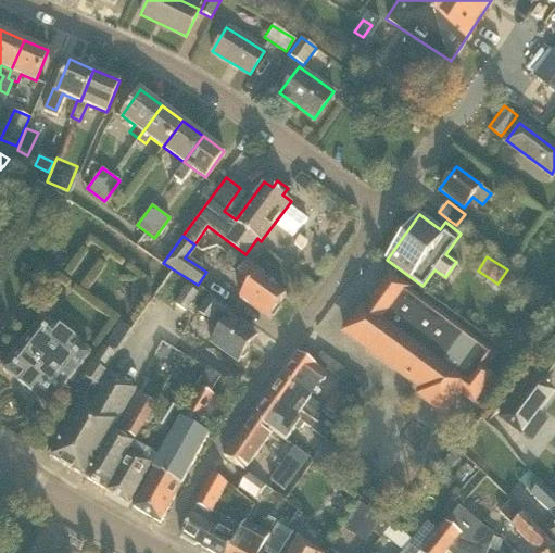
[(270,318),(273,315),(279,306),(278,305),(286,294),(262,277),(265,274),(247,260),(239,273),(252,280),(242,297),(270,318)]
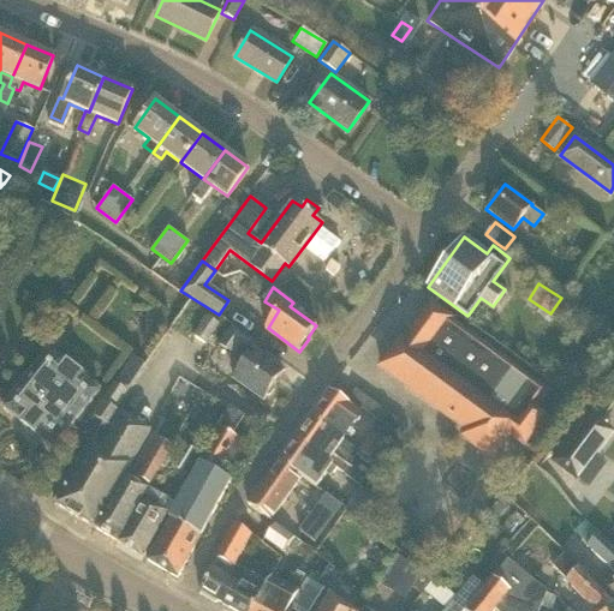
[(404,340),(401,339),(381,366),(468,430),(464,436),(492,456),(508,432),(523,443),(544,414),(531,406),(543,388),(449,318),(430,304),(404,340)]
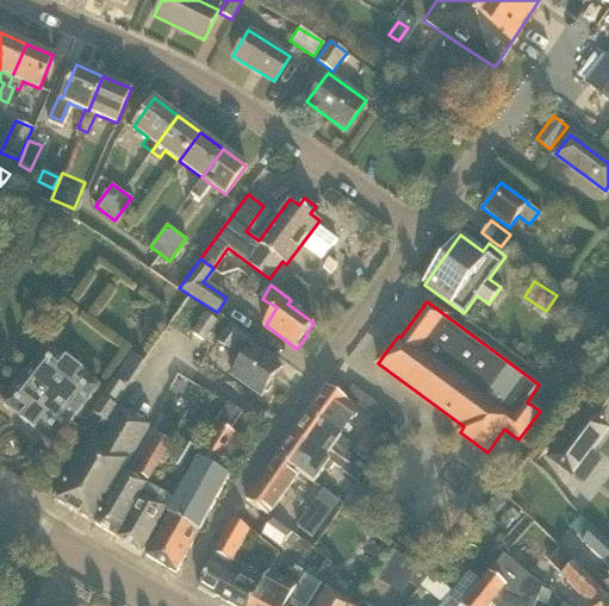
[(144,328),(162,326),(161,307),(143,308),(144,328)]
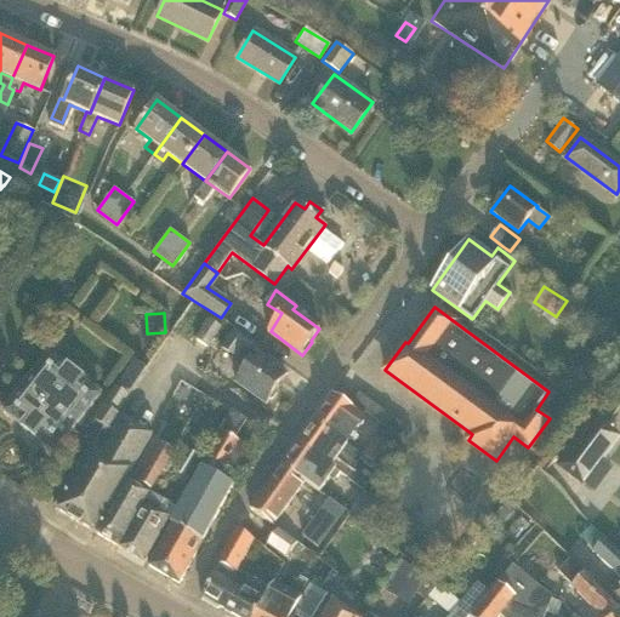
[(208,346),(220,327),(206,318),(194,337),(208,346)]
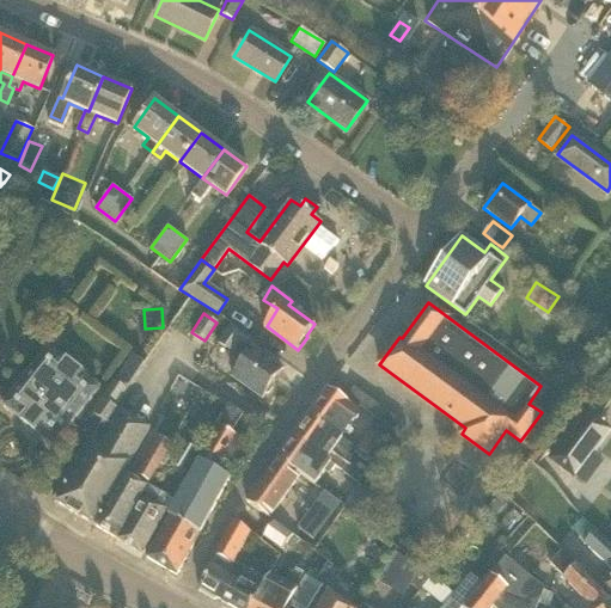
[(266,392),(269,392),(273,386),(272,382),(281,369),(251,348),(250,350),(245,347),(252,336),(251,336),(231,323),(218,341),(234,352),(231,356),(240,363),(232,375),(262,397),(266,392)]
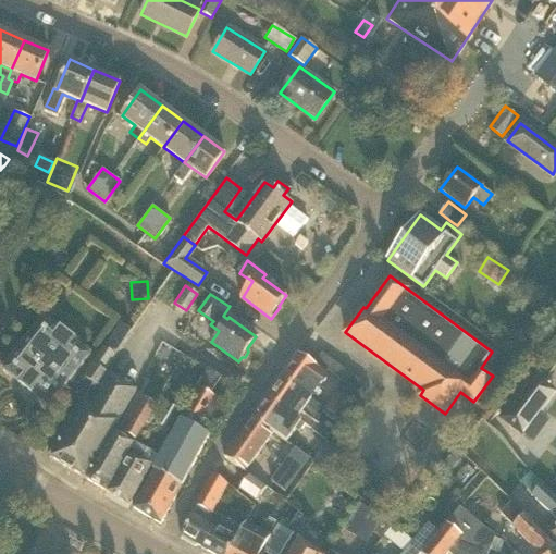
[(59,330),(44,318),(2,369),(49,405),(89,354),(74,342),(75,340),(60,328),(59,330)]
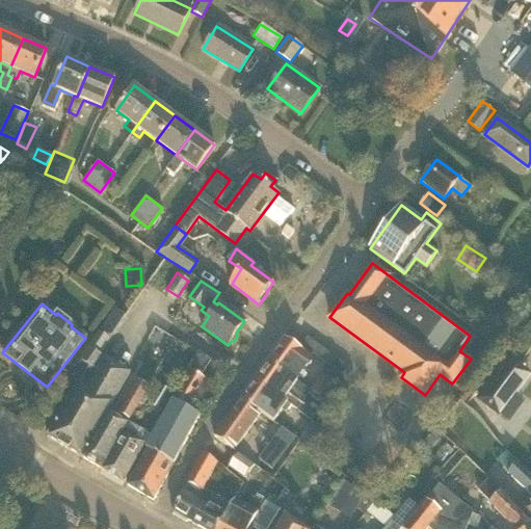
[(99,352),(109,337),(108,336),(127,309),(121,305),(110,320),(107,318),(99,329),(79,360),(90,366),(80,382),(79,382),(49,434),(48,434),(47,435),(80,455),(130,371),(105,356),(99,352)]
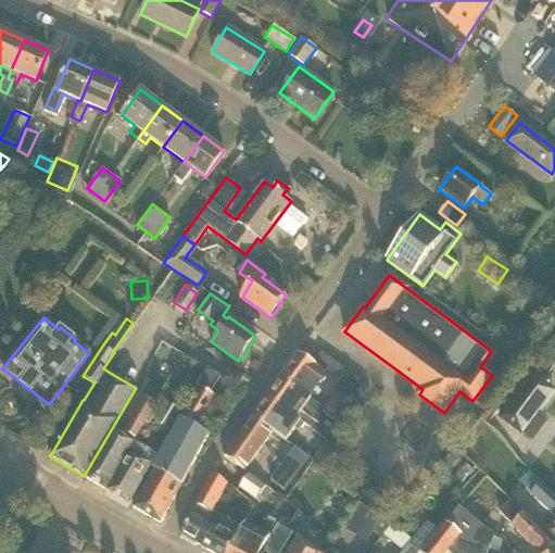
[(279,375),(300,390),(317,366),(297,351),(279,375)]
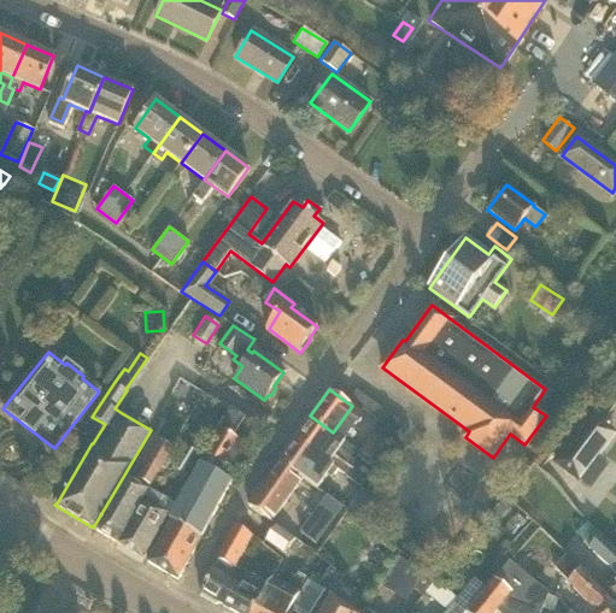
[(220,434),(200,463),(210,469),(212,464),(221,467),(239,438),(233,435),(245,417),(230,407),(215,431),(220,434)]
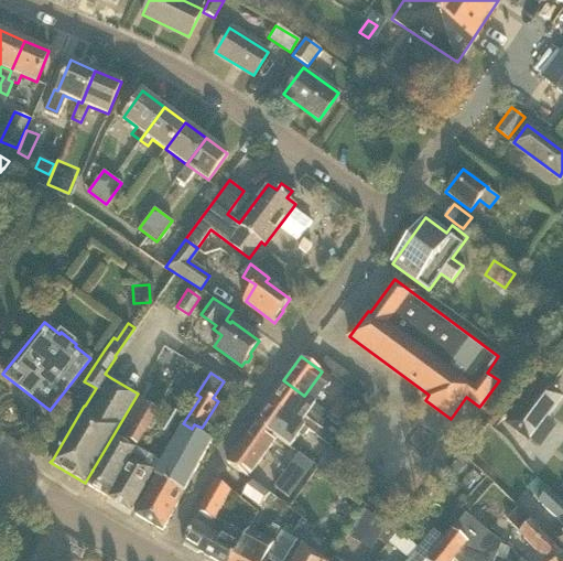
[(562,397),(562,394),(538,376),(504,422),(530,442),(562,397)]
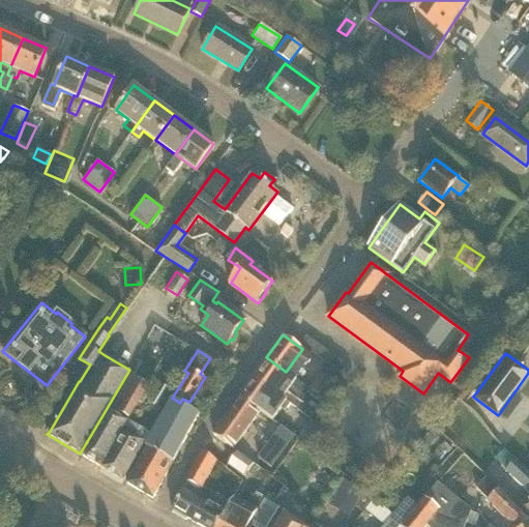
[(290,404),(294,399),(286,392),(296,379),(286,372),(266,357),(254,376),(290,403),(290,404)]
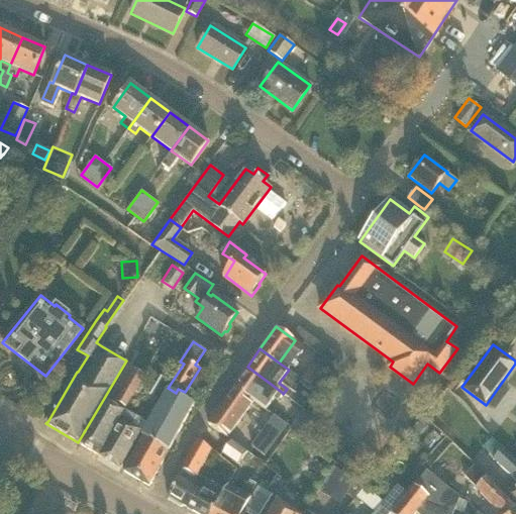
[(323,372),(312,363),(301,378),(312,387),(323,372)]
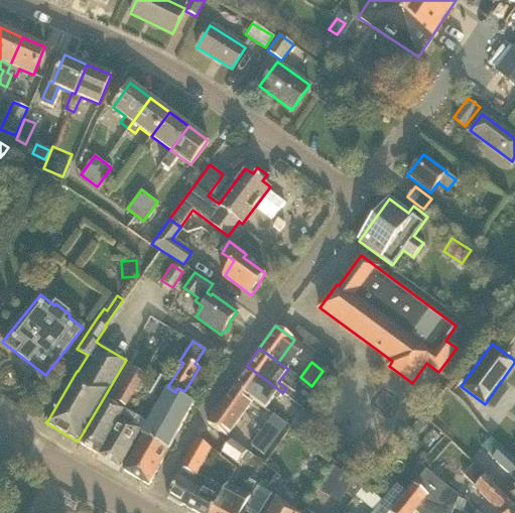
[(277,399),(282,392),(247,366),(234,385),(253,398),(253,399),(265,408),(273,396),(277,399)]
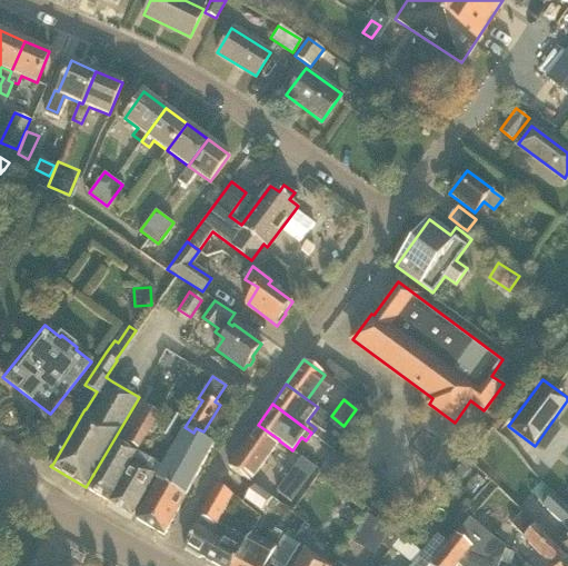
[(158,413),(147,406),(128,440),(132,444),(129,448),(115,440),(87,488),(108,500),(136,450),(158,413)]
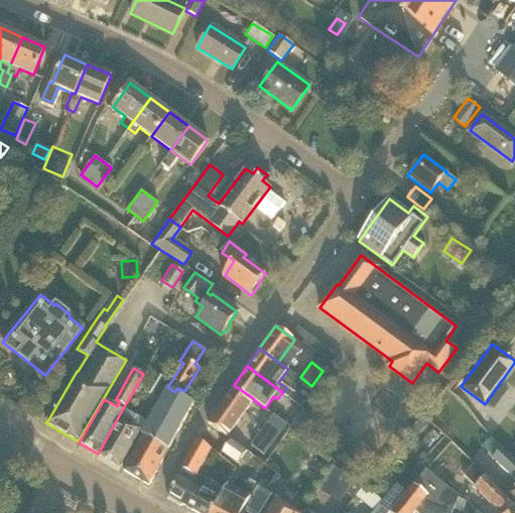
[(153,372),(143,390),(155,397),(165,379),(153,372)]
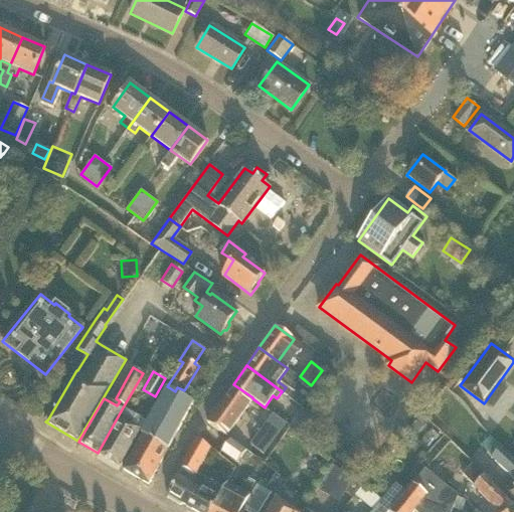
[(252,397),(233,384),(207,420),(225,435),(252,398),(252,397)]
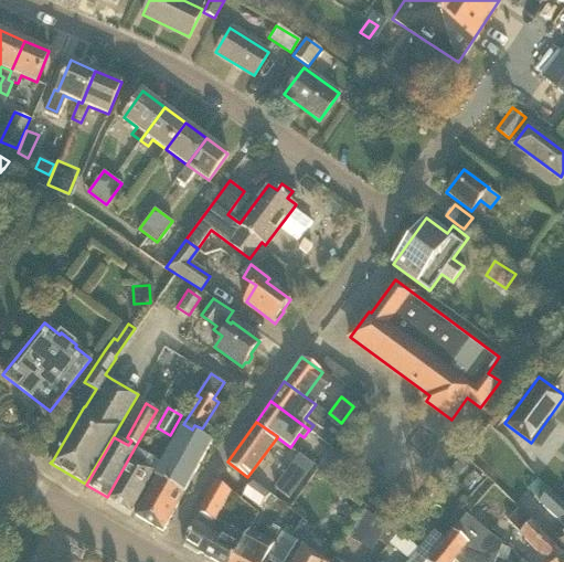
[(156,475),(156,476),(183,491),(212,441),(199,433),(202,428),(194,425),(192,430),(183,424),(166,455),(156,475)]
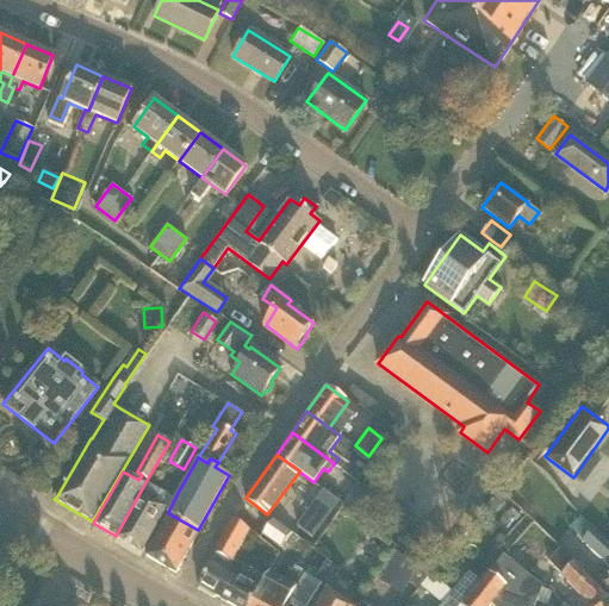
[(356,481),(367,468),(358,461),(347,475),(356,481)]
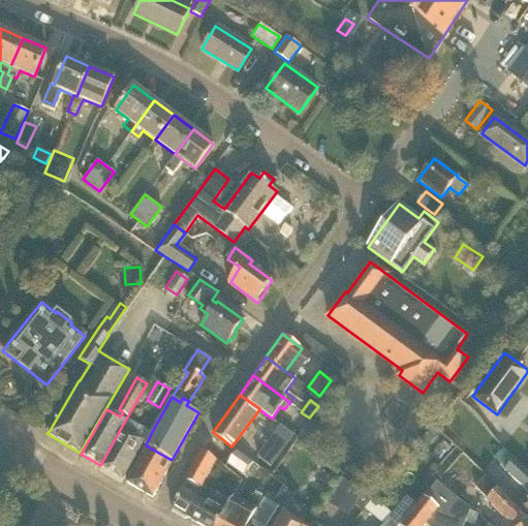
[(297,438),(303,443),(317,423),(311,418),(297,438)]
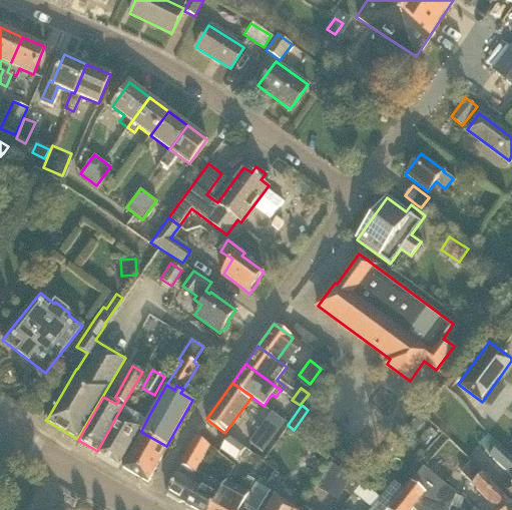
[(118,464),(119,463),(136,432),(137,425),(130,421),(135,413),(122,406),(97,451),(118,464)]
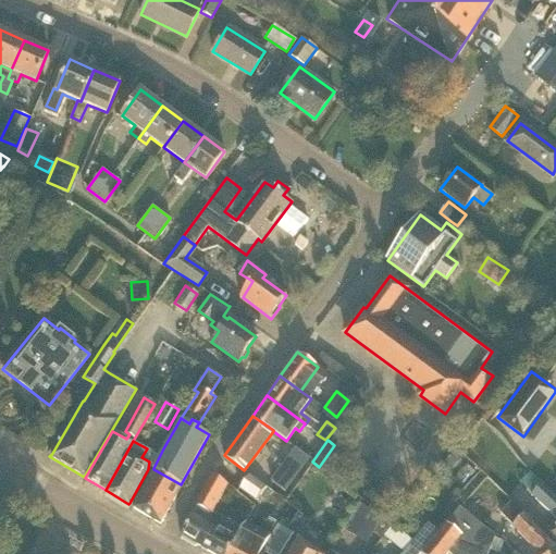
[(292,479),(273,467),(267,477),(285,489),(292,479)]
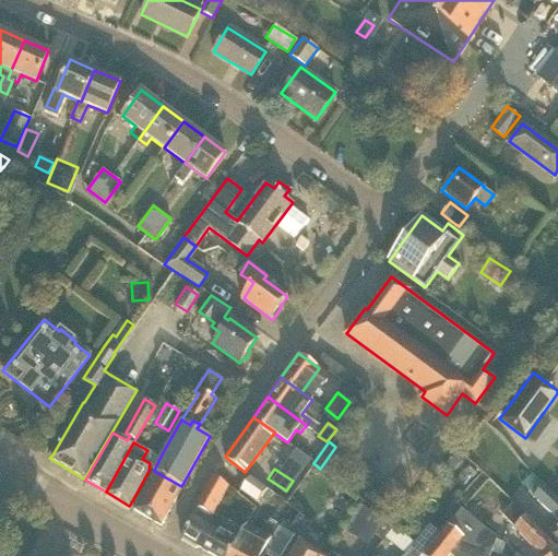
[(154,471),(133,508),(161,524),(181,486),(154,471)]
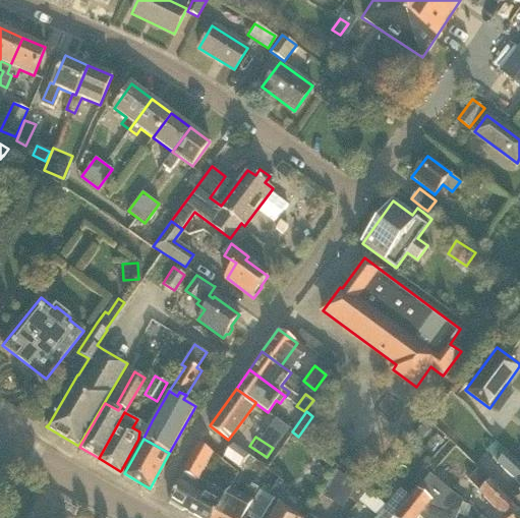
[(200,479),(200,480),(197,478),(213,452),(198,443),(183,471),(185,472),(180,480),(179,479),(170,500),(169,502),(182,509),(184,508),(201,517),(212,517),(226,494),(200,479)]
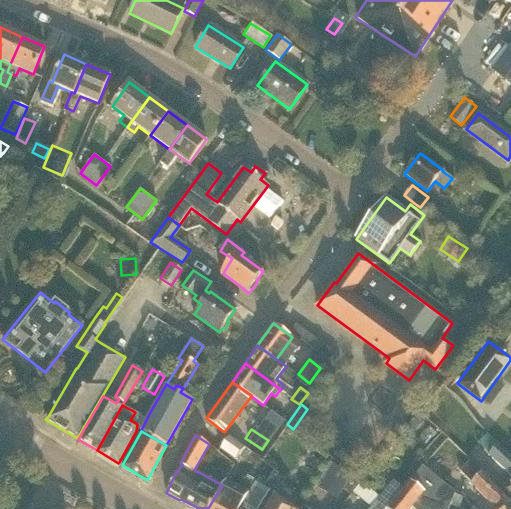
[(244,446),(228,435),(219,447),(236,458),(244,446)]
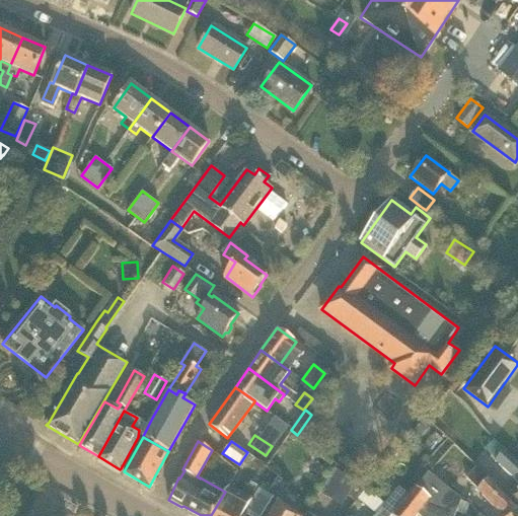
[(517,462),(512,457),(504,450),(495,460),(517,482),(517,481),(517,490),(512,497),(517,502),(517,462)]
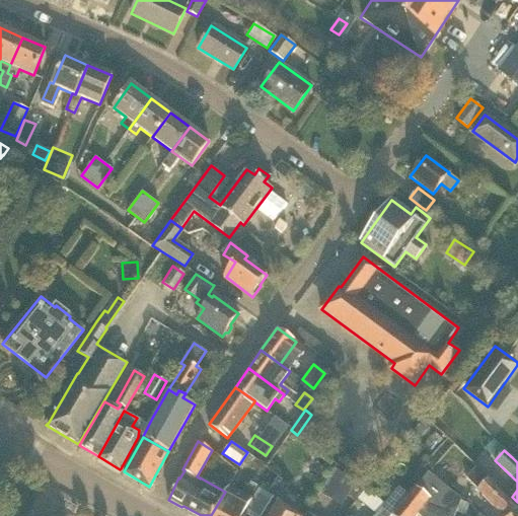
[(345,502),(358,477),(336,465),(322,490),(345,502)]
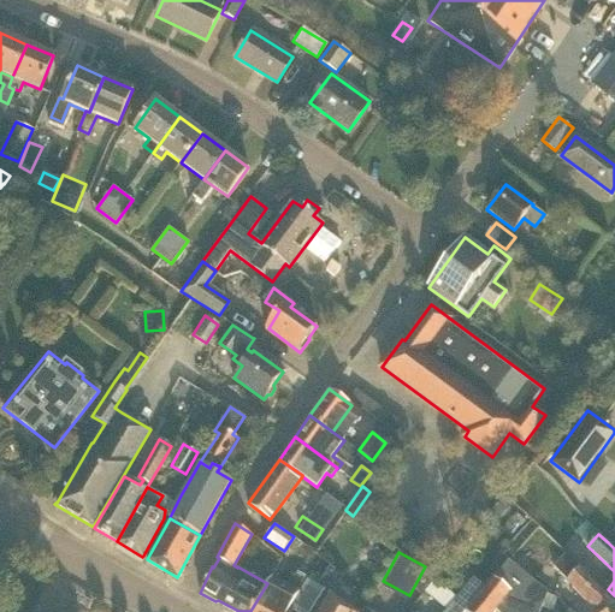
[(614,611),(614,601),(566,553),(553,565),(567,580),(567,581),(597,611),(595,611),(614,611)]
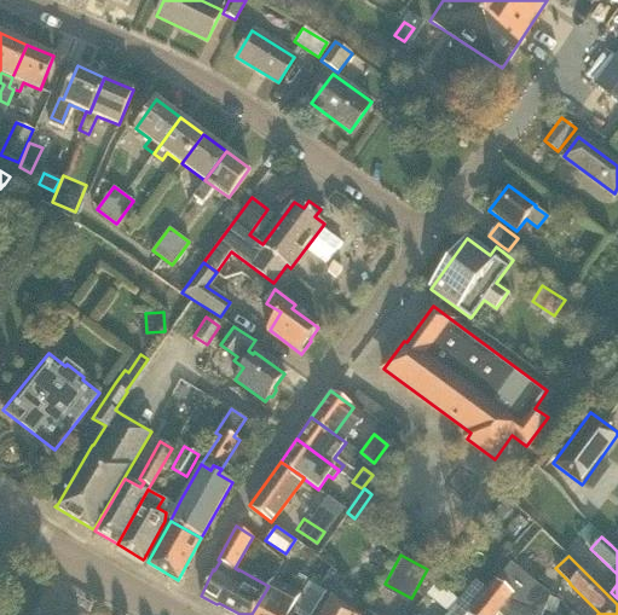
[(468,614),(495,614),(498,611),(502,614),(539,614),(549,595),(510,562),(468,614)]
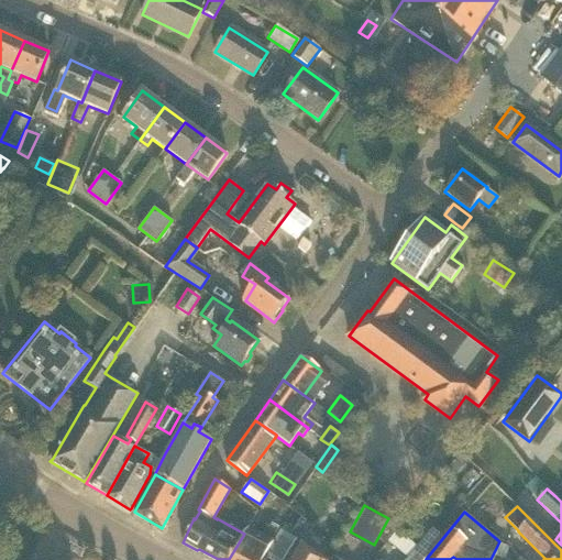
[(244,534),(229,559),(266,559),(268,557),(266,555),(278,531),(266,525),(261,535),(248,527),(244,534)]
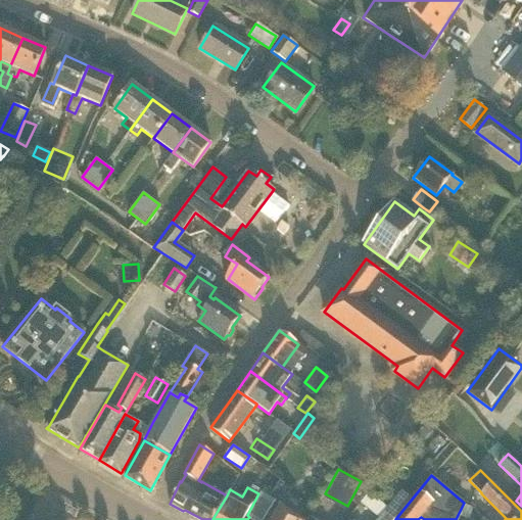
[(394,519),(412,500),(400,489),(376,519),(394,519)]
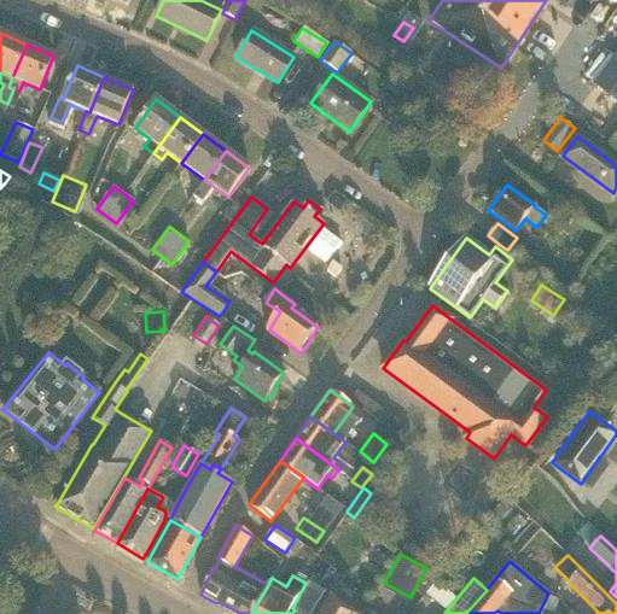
[(295,610),(292,613),(351,613),(331,598),(335,591),(318,582),(316,584),(308,579),(306,583),(292,608),(295,610)]
